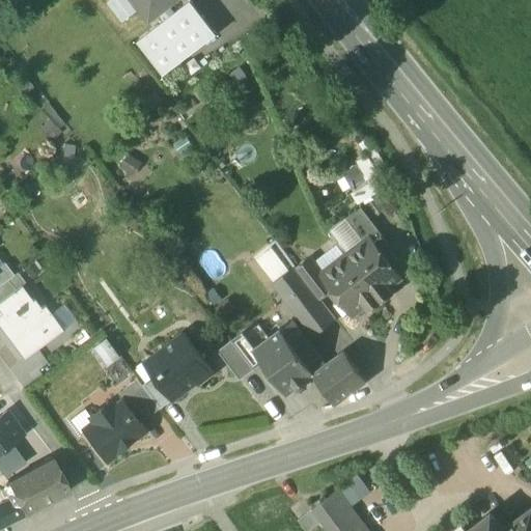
[(138,9),(131,0),(107,0),(106,1),(121,22),(138,9)]
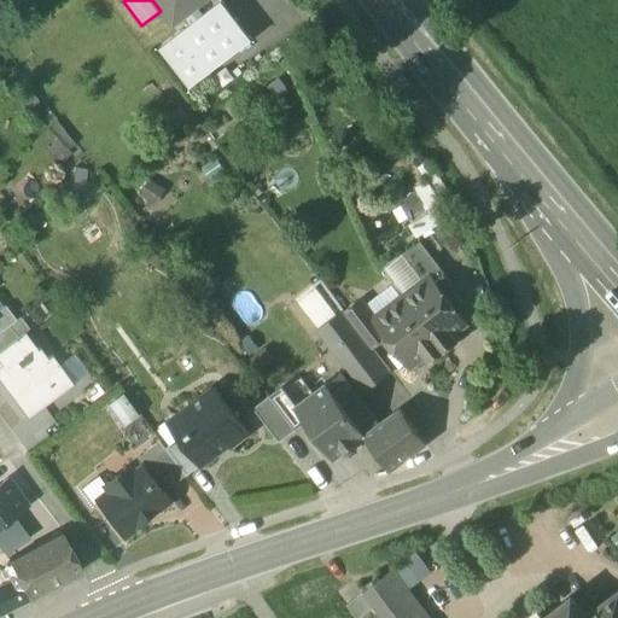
[(172,25),(184,16),(196,7),(204,0),(152,0),(161,11),(172,25)]
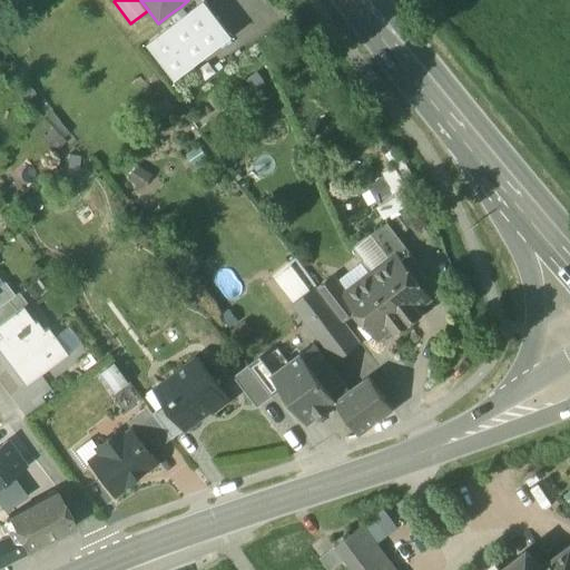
[(203,0),(186,13),(175,21),(147,45),(175,80),(232,36),(203,0)]
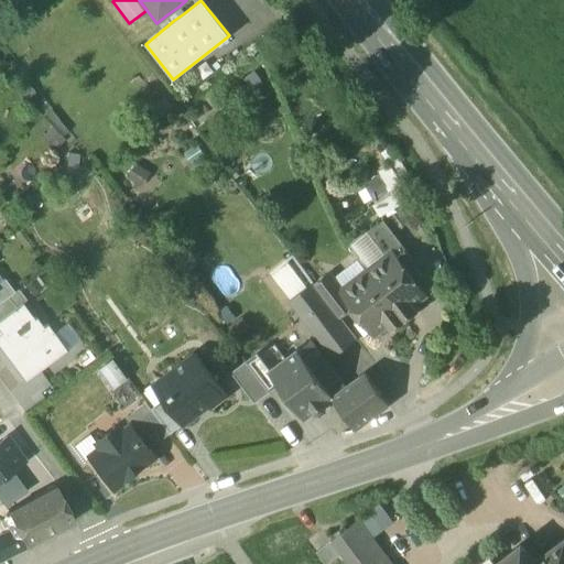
[(167,14),(173,21),(184,13),(179,7),(167,14)]
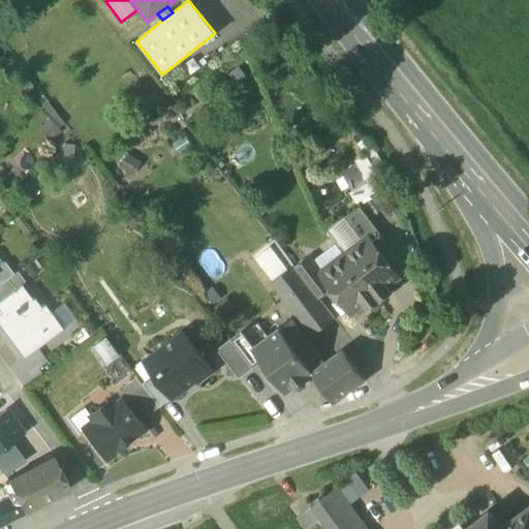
[(24,76),(13,86),(22,96),(33,87),(24,76)]
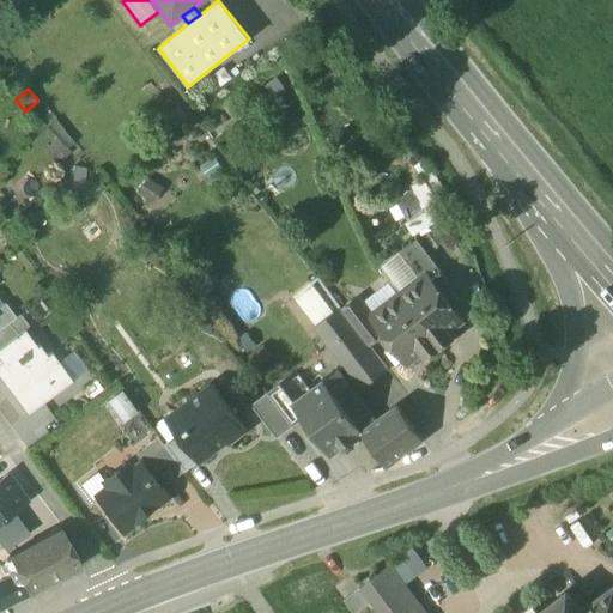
[(55,138),(43,150),(59,165),(77,145),(56,117),(46,128),(55,138)]
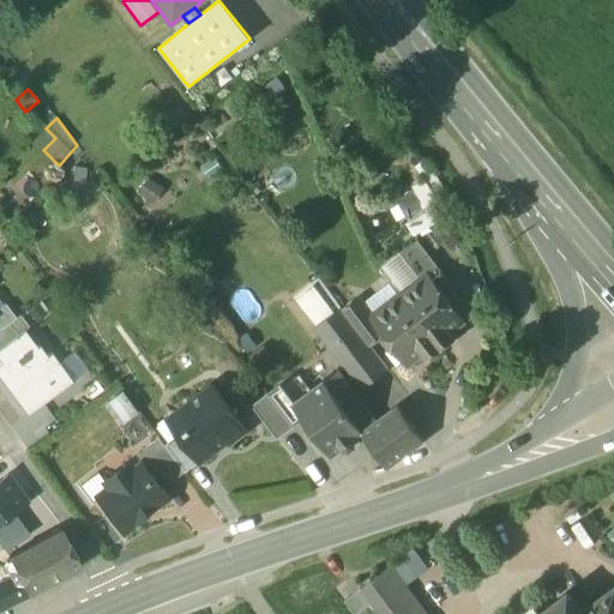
[(214,157),(199,167),(209,180),(222,170),(214,157)]
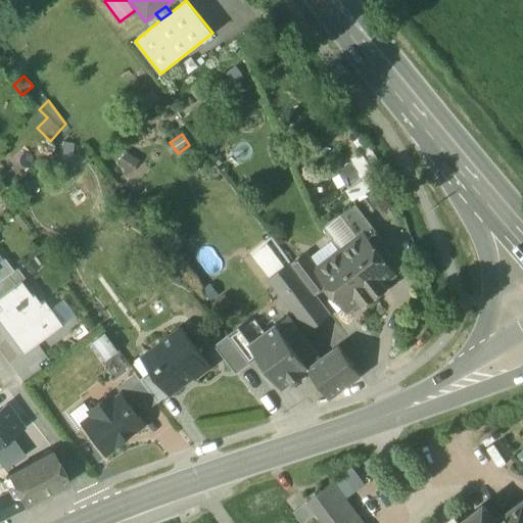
[(126,152),(116,165),(131,174),(139,160),(126,152)]
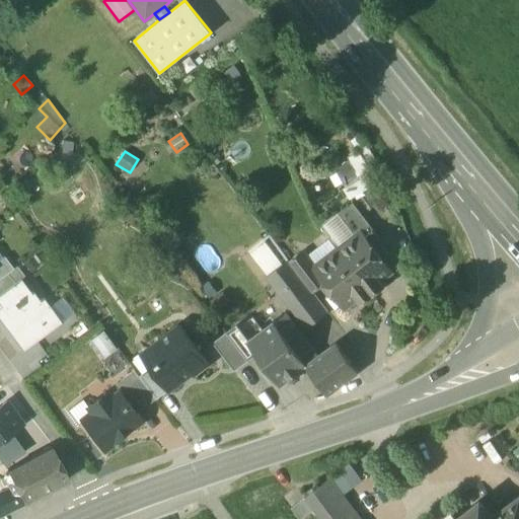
[(350,159),(335,166),(343,182),(357,175),(350,159)]
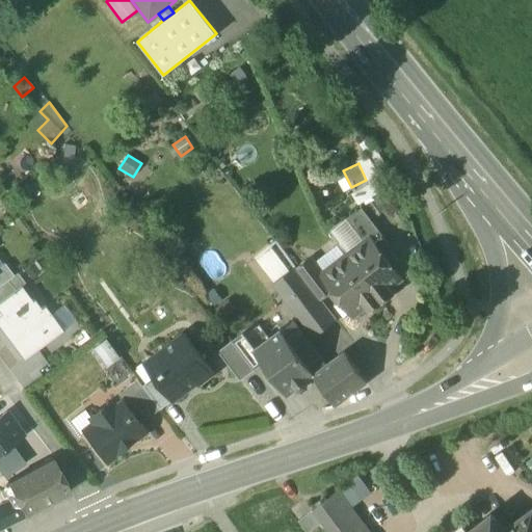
[(369,238),(379,251),(389,245),(361,208),(345,218),(364,242),(369,238)]
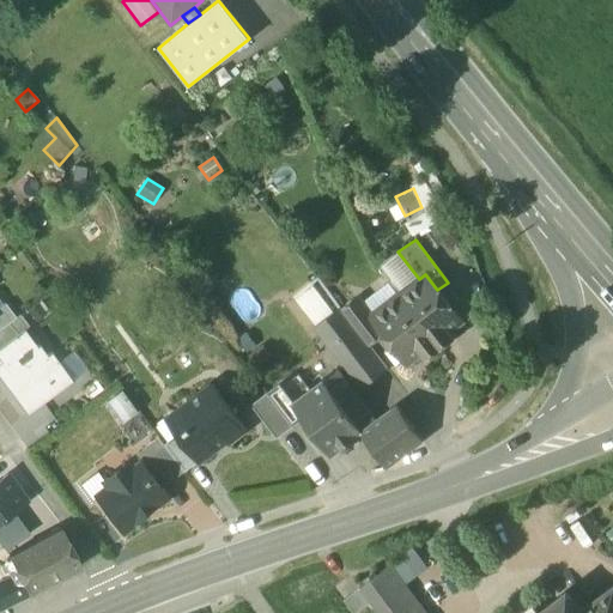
[(387,283),(398,296),(419,279),(398,252),(378,266),(382,275),(387,283)]
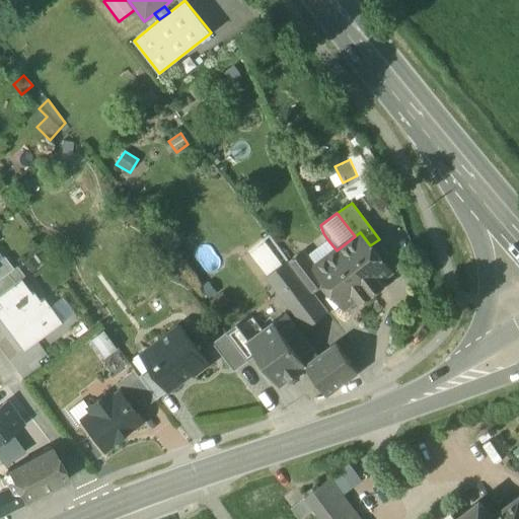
[(355,236),(337,250),(370,295),(376,290),(377,281),(390,272),(370,245),(360,232),(355,236)]
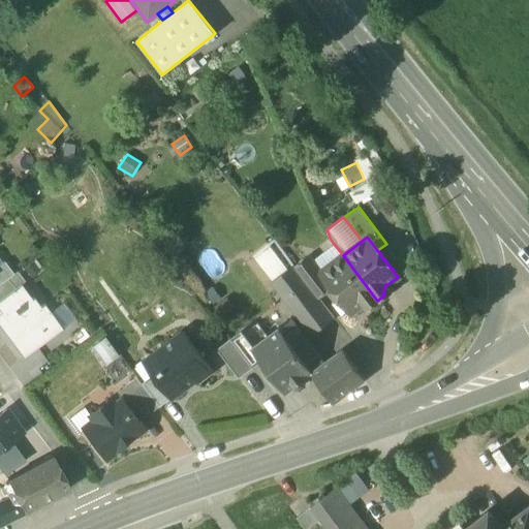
[(312,261),(320,273),(343,255),(334,244),(312,261)]
